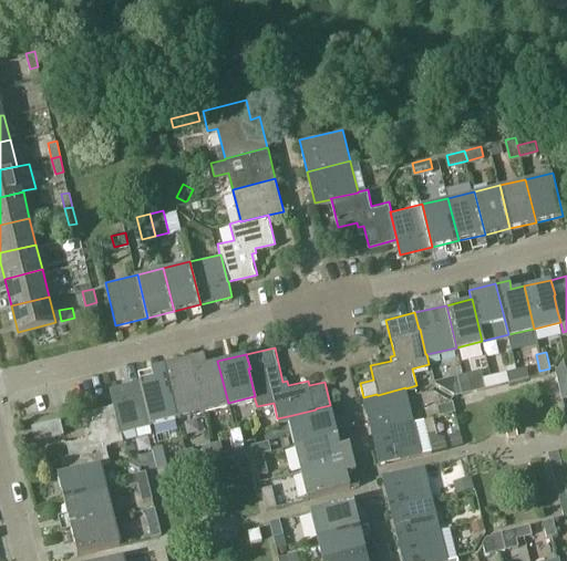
[(189,359),(203,409),(228,403),(217,361),(206,364),(204,355),(189,359)]
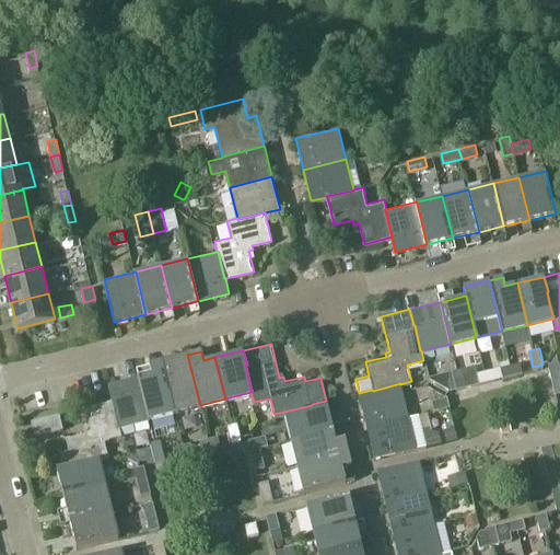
[(187,355),(162,361),(175,411),(200,405),(187,355)]
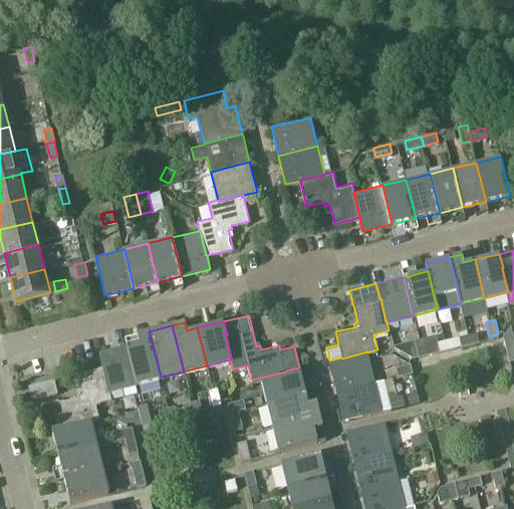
[(459,334),(462,343),(479,339),(477,330),(459,334)]
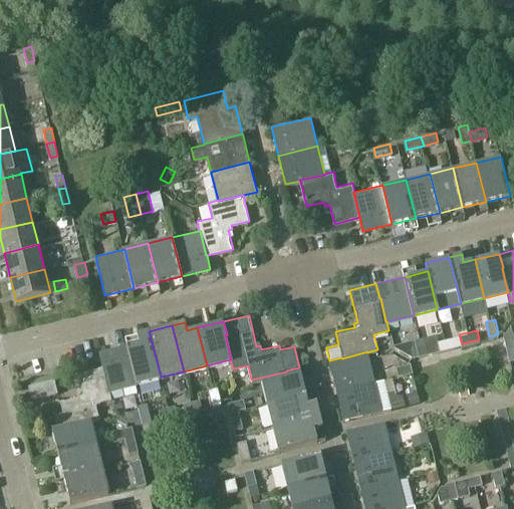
[(161,376),(149,331),(125,336),(127,344),(137,383),(161,376)]
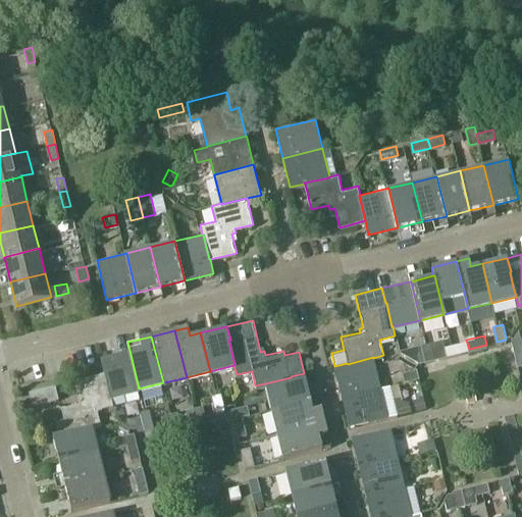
[(521,337),(512,340),(514,348),(521,345),(521,337)]
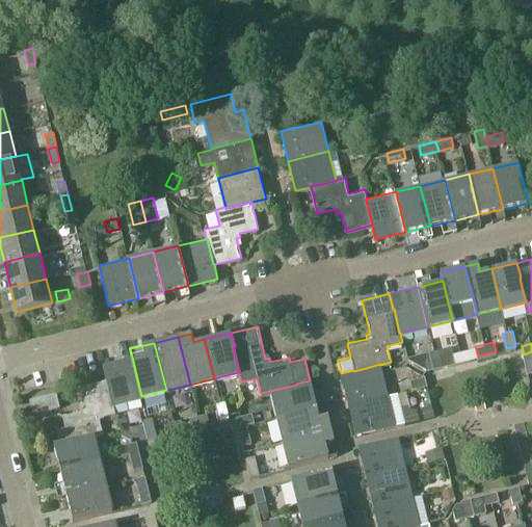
[(454,362),(453,352),(451,345),(429,350),(433,367),(442,365),(454,362)]
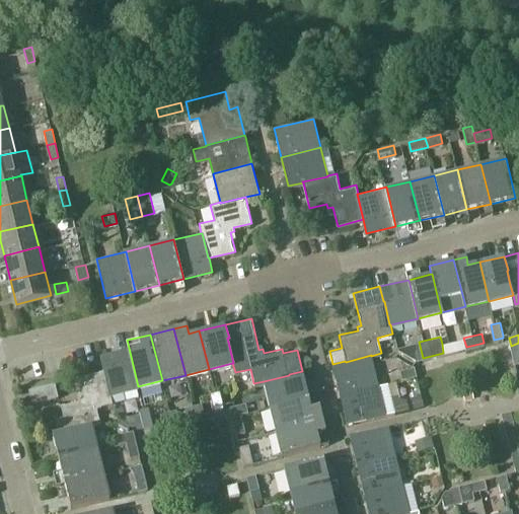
[(442,344),(443,353),(458,349),(456,341),(442,344)]
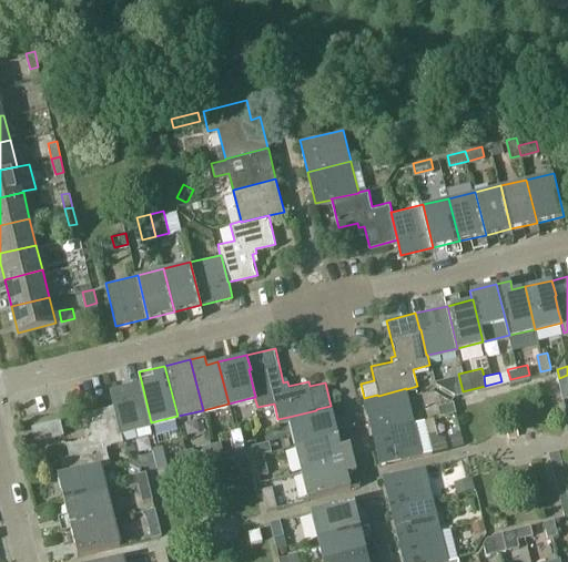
[(455,392),(463,391),(458,374),(436,379),(436,382),(455,392)]
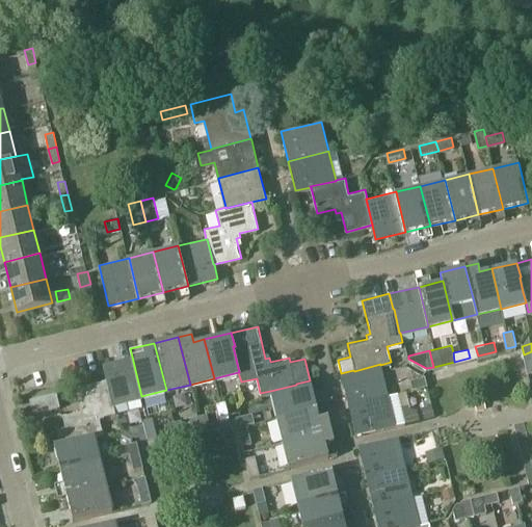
[(132,357),(103,364),(105,375),(106,378),(112,403),(127,400),(129,407),(141,404),(139,397),(141,396),(132,357)]
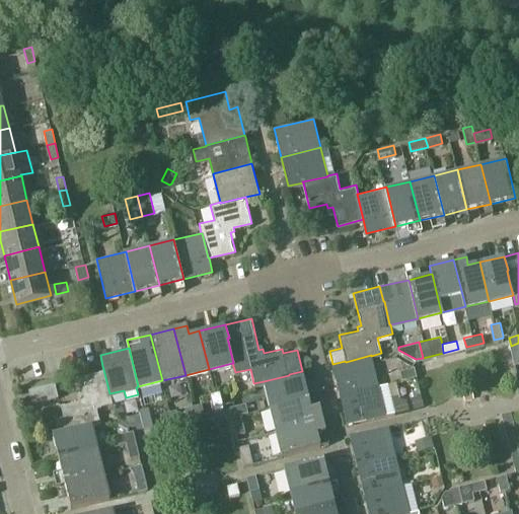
[(332,364),(340,393),(378,384),(371,356),(371,355),(346,362),(345,361),(332,364)]
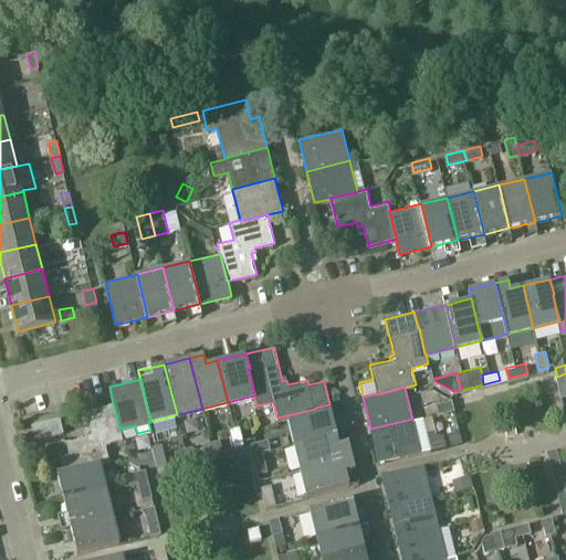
[(438,412),(454,409),(452,398),(436,402),(438,412)]
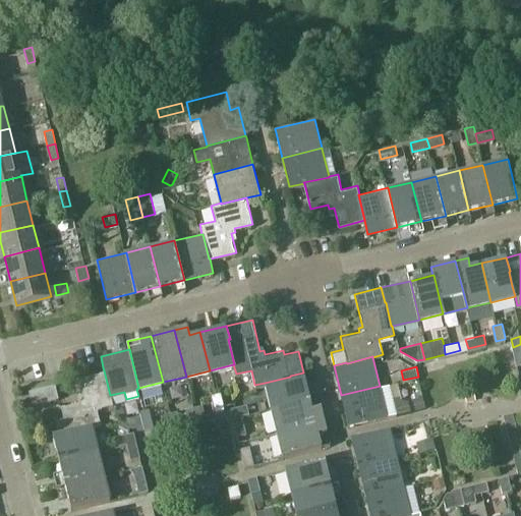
[(56,418),(59,433),(67,431),(67,432),(92,425),(101,422),(97,408),(112,404),(110,395),(104,370),(77,377),(82,395),(77,396),(78,400),(60,404),(63,417),(56,418)]
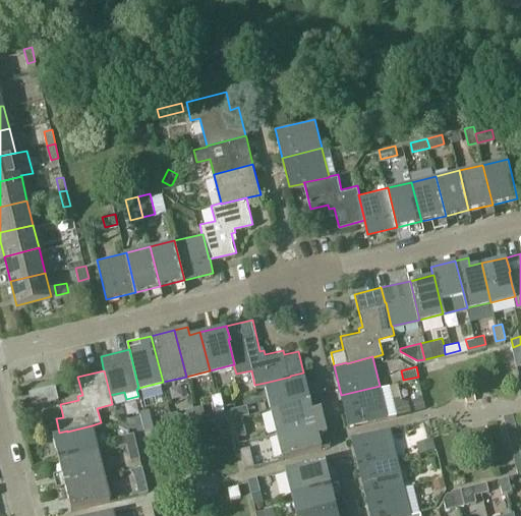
[(271,406),(309,396),(303,373),(290,376),(290,377),(265,383),(271,406)]
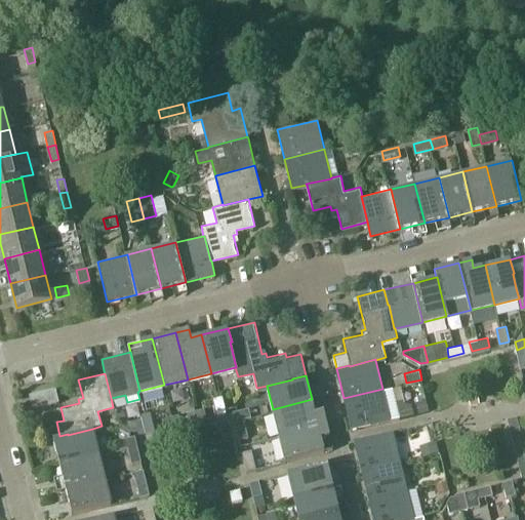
[(55,386),(29,392),(32,406),(58,399),(55,386)]
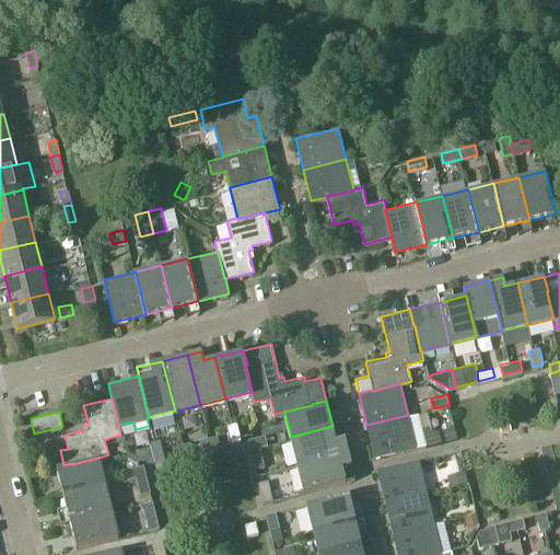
[(408,415),(366,425),(366,426),(374,457),(427,444),(427,443),(442,440),(442,439),(439,429),(432,427),(422,429),(419,412),(408,415)]
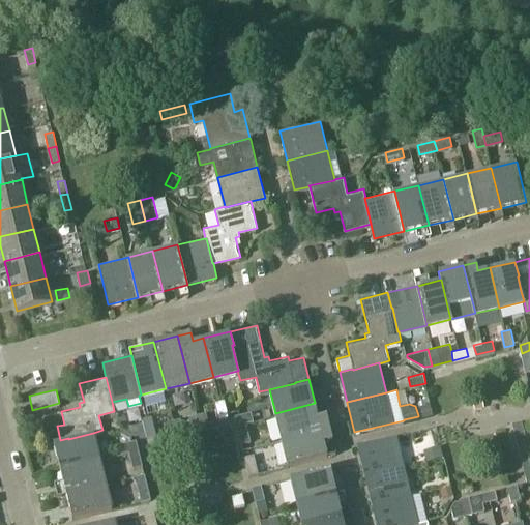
[(471,396),(474,406),(483,404),(480,394),(471,396)]
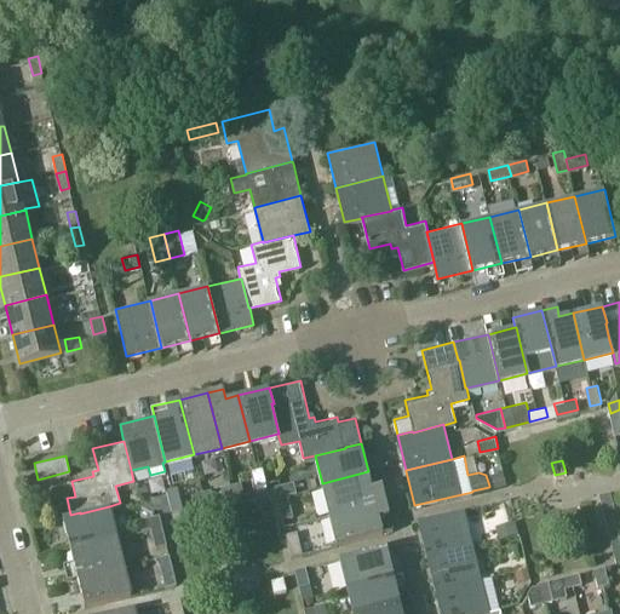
[(251,469),(256,488),(267,486),(262,466),(251,469)]
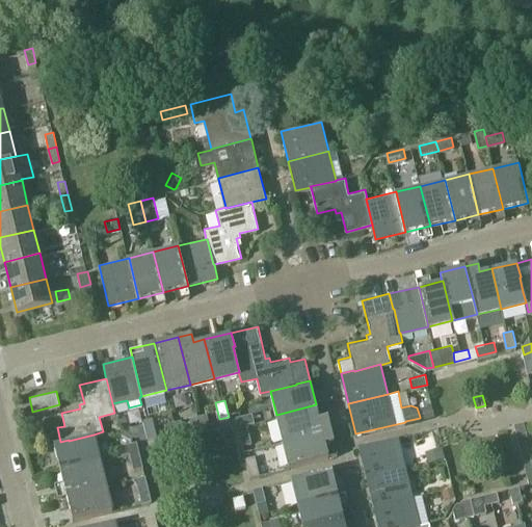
[(431,403),(422,405),(425,416),(433,414),(431,403)]
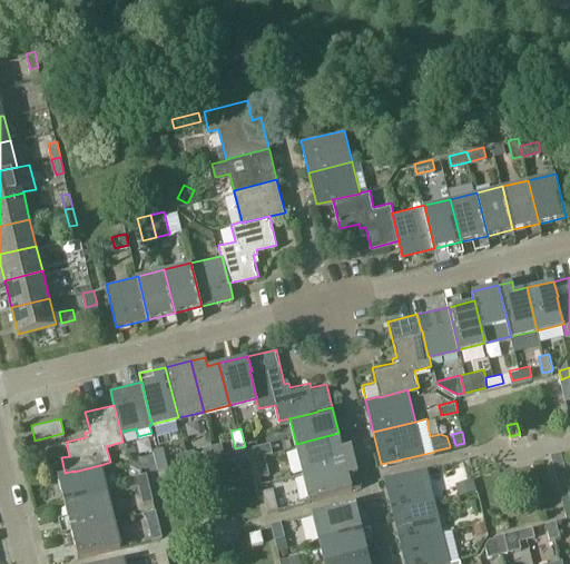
[(303,471),(345,459),(354,457),(352,445),(342,447),(338,433),(296,444),(303,471)]
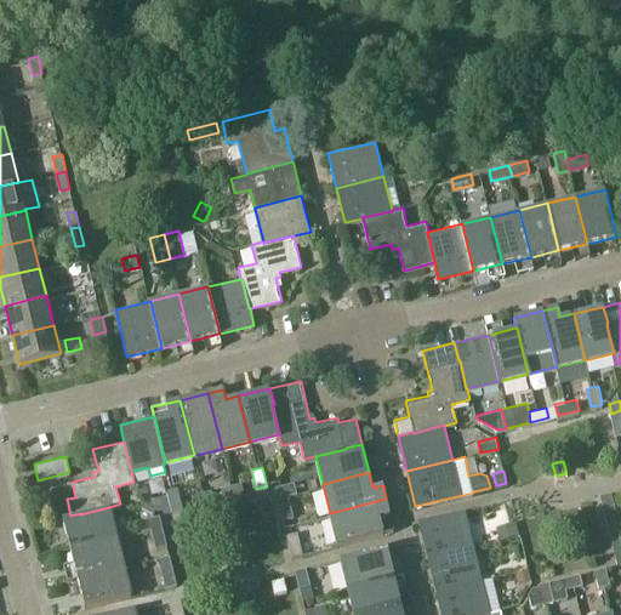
[(294,480),(274,484),(277,494),(288,491),(288,493),(296,490),(294,480)]
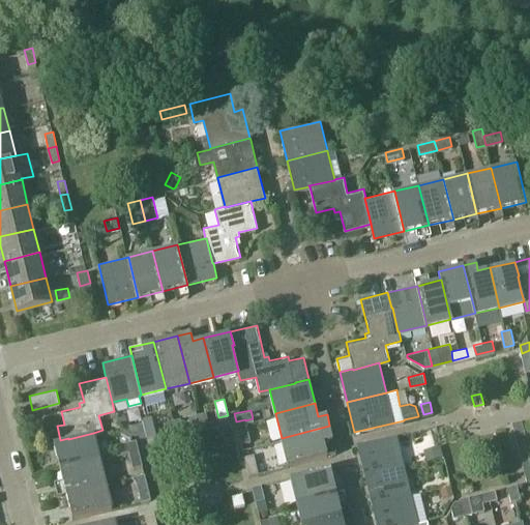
[(188,415),(190,424),(207,420),(205,411),(188,415)]
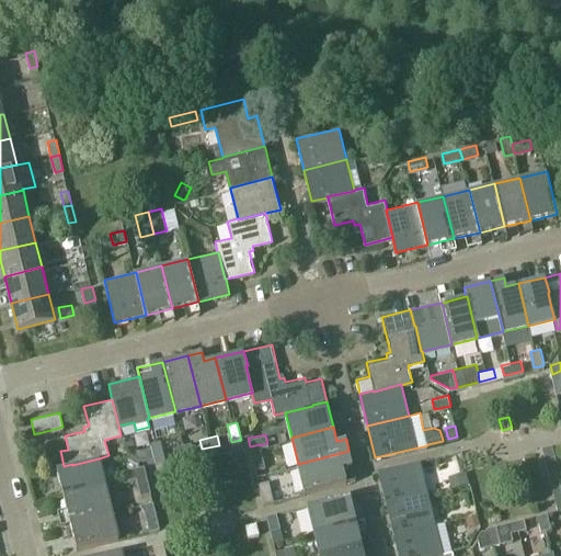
[(150,443),(155,461),(164,458),(160,441),(150,443)]
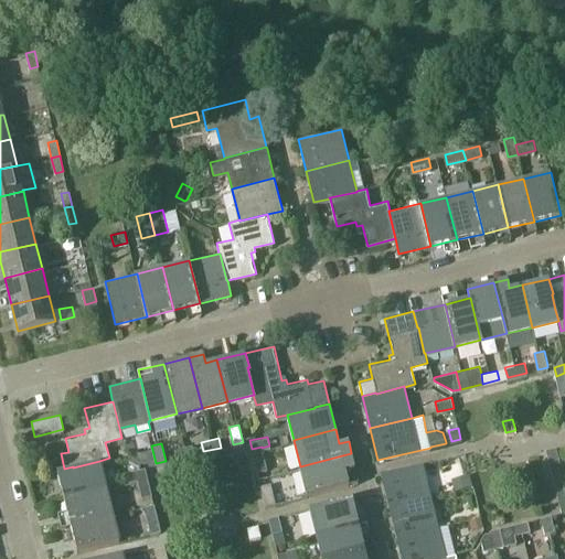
[(179,458),(194,453),(192,444),(177,448),(179,458)]
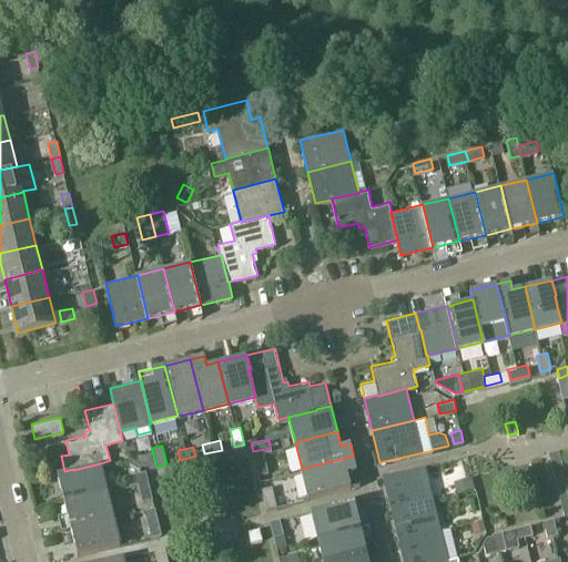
[(559,448),(548,451),(551,466),(563,463),(559,448)]
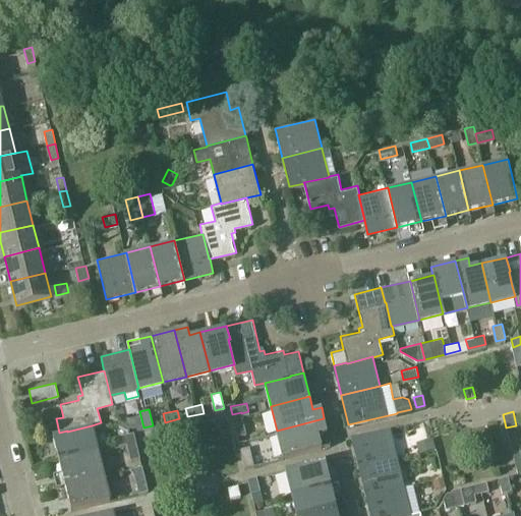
[(241,412),(232,414),(236,432),(245,430),(241,413),(241,412)]
